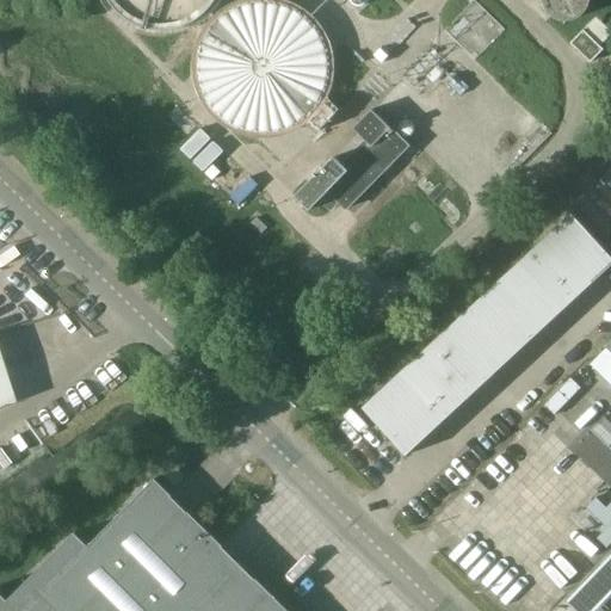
[(588,0),(543,0),(544,4),(545,7),(549,12),(556,17),(563,19),(568,19),(573,18),(581,14),(586,7),(588,2),(588,0)]
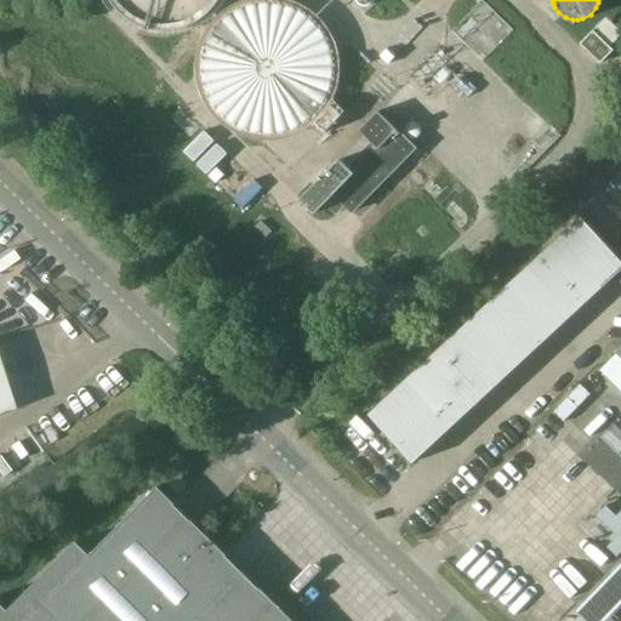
[(592,32),(580,45),(600,64),(614,51),(592,32)]
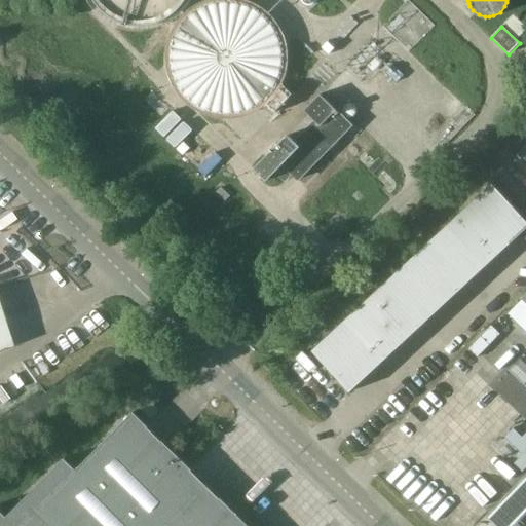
[(275,113),(290,98),(280,89),(267,105),(275,113)]
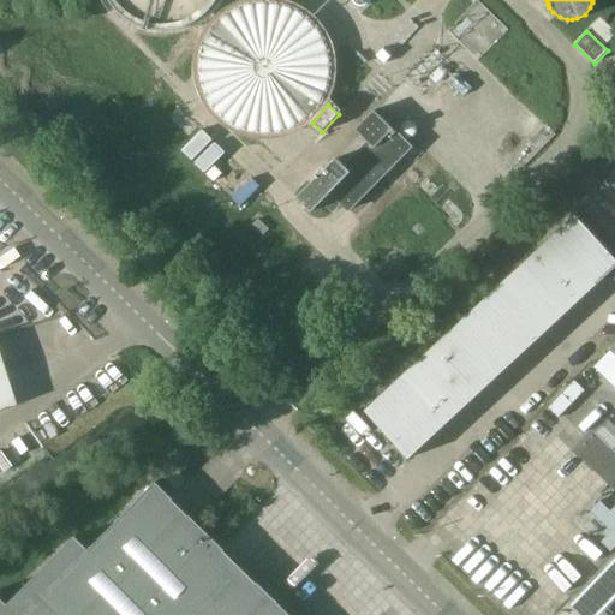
[(396,132),(393,127),(392,129),(374,111),(356,130),(368,142),(344,165),(338,157),(298,197),(312,212),(323,201),(333,212),(341,203),(348,210),(378,180),(411,148),(396,133),(396,132)]
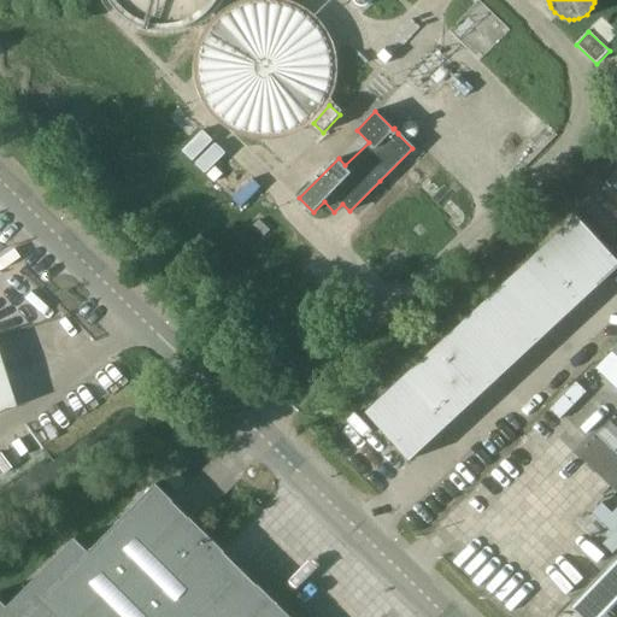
[(557,135),(547,125),(527,146),(532,151),(509,174),(513,180),(557,135)]
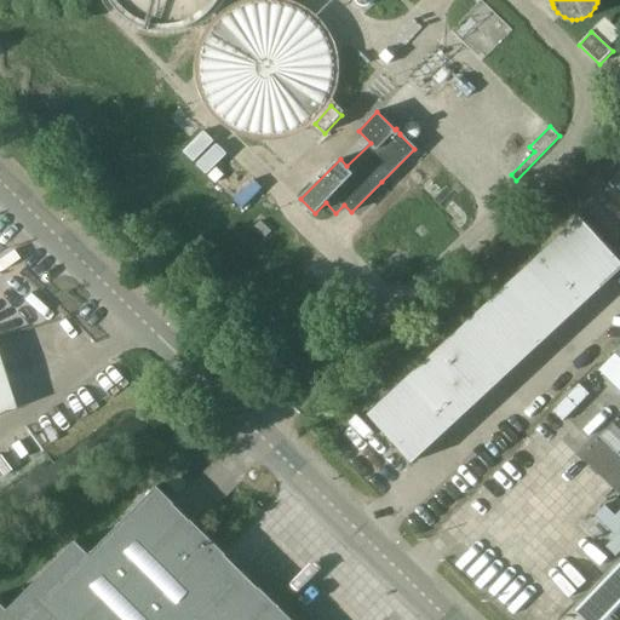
[(368,414),(412,463),(619,269),(619,260),(580,218),(368,414)]
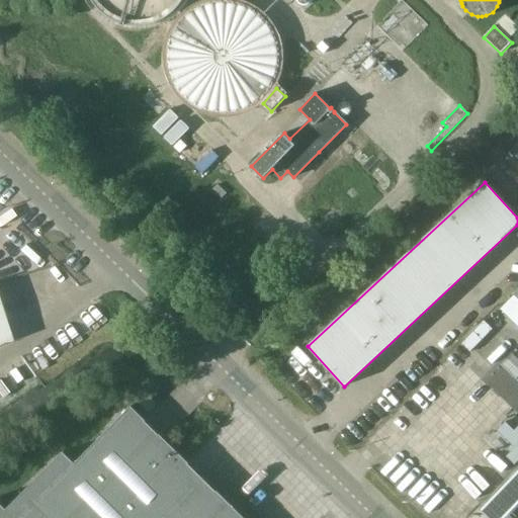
[(515,294),(502,309),(517,325),(517,289),(514,294),(515,294)]
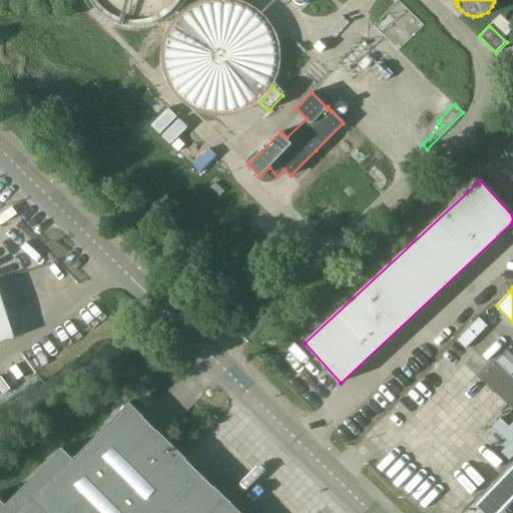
[(0,342),(12,339),(0,301),(0,342)]
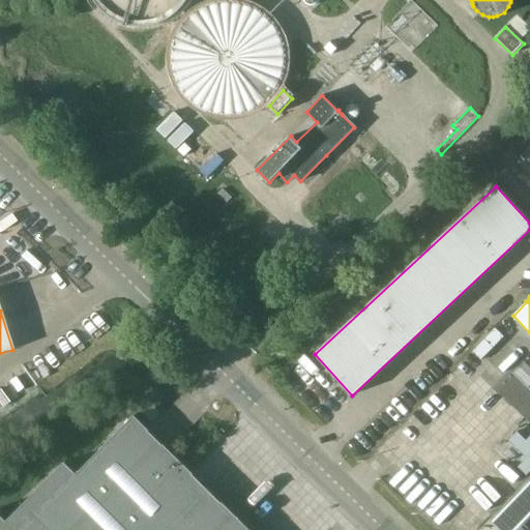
[(529,353),(497,388),(529,420),(529,353)]
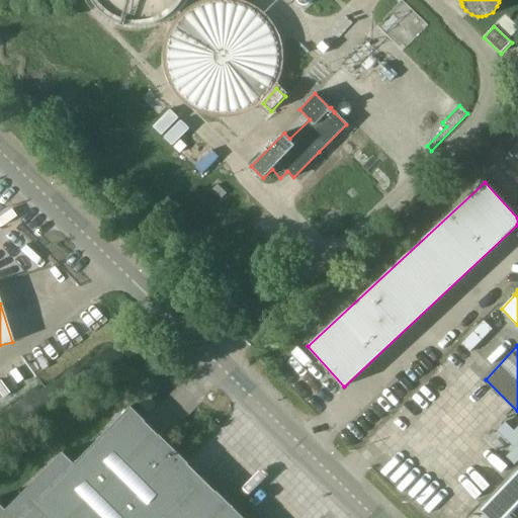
[(245,517),(143,417),(132,406),(74,464),(62,453),(6,509),(0,502),(0,517),(245,517)]
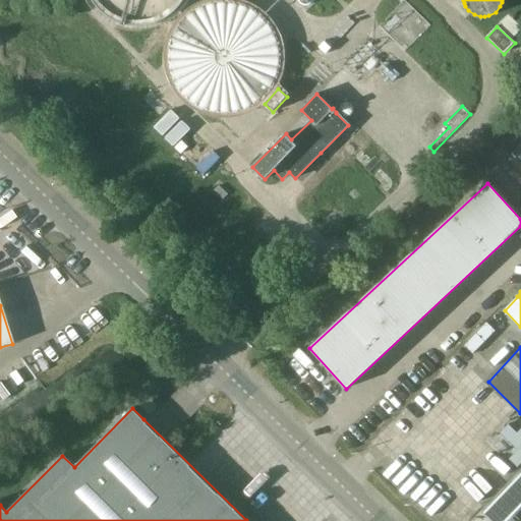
[(508,424),(500,432),(517,451),(509,459),(517,467),(520,463),(520,427),(517,432),(508,424)]
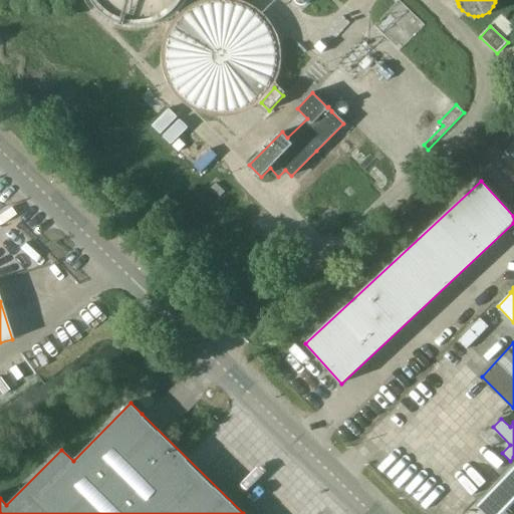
[(513,470),(511,468),(505,475),(513,483),(513,470)]
